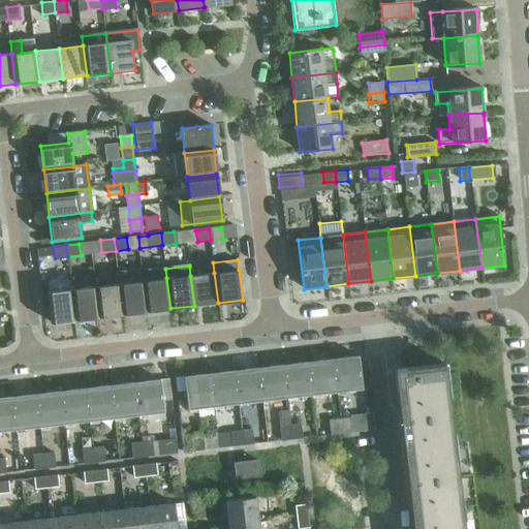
[(142,269),(118,272),(119,275),(120,284),(123,314),(147,311),(144,281),(142,271),(142,269)]
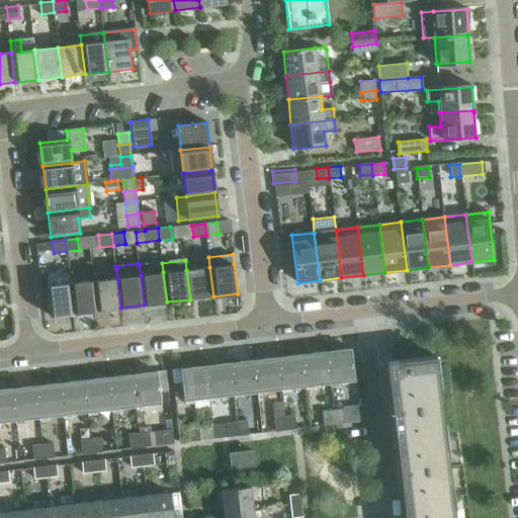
[(162,263),(139,265),(141,275),(144,305),(167,301),(163,272),(162,263)]
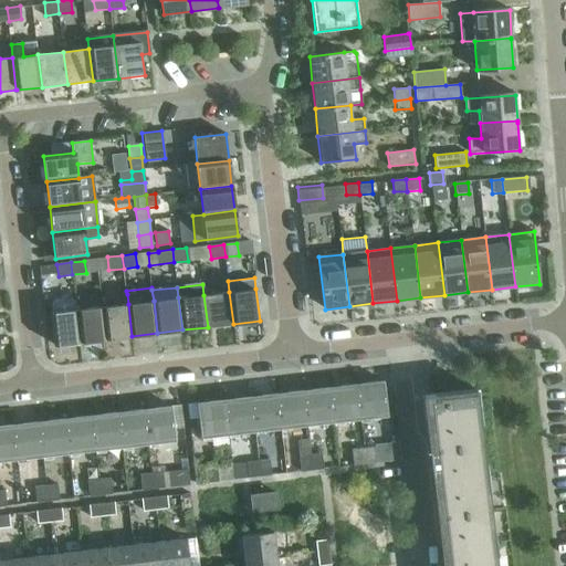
[(229,292),(203,295),(208,327),(233,324),(229,292)]
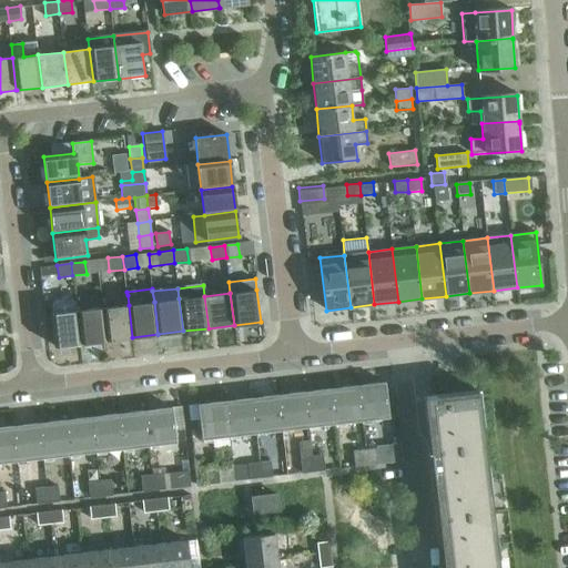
[(53,314),(50,314),(53,346),(81,343),(77,311),(75,301),(75,300),(74,300),(74,298),(73,298),(72,298),(54,301),(53,301),(53,302),(52,302),(52,303),(53,314)]
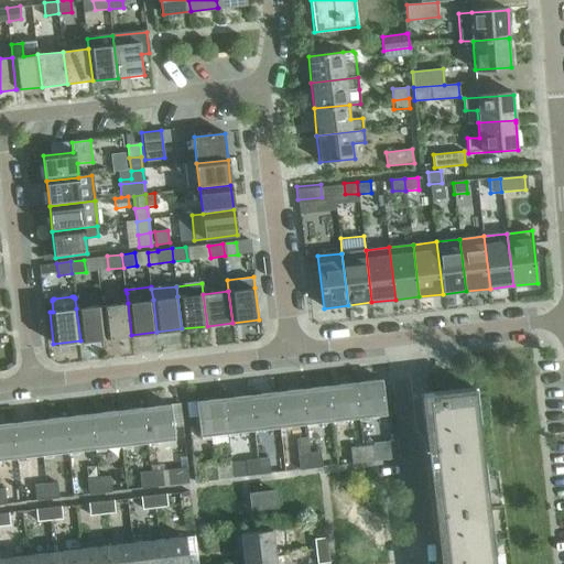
[(128,303),(101,305),(106,337),(131,335),(128,303)]
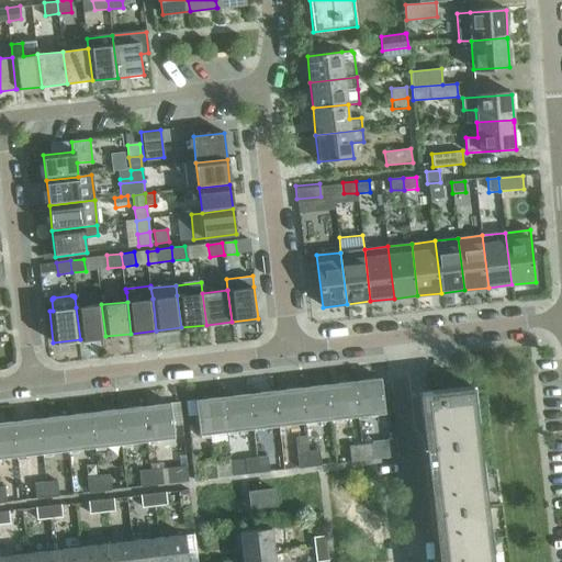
[(101,305),(76,307),(80,339),(104,336),(105,336),(101,304),(101,305)]
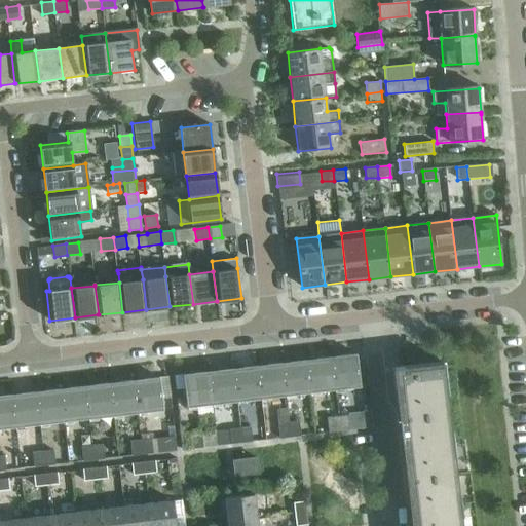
[(331,357),(334,388),(360,385),(355,353),(331,357)]
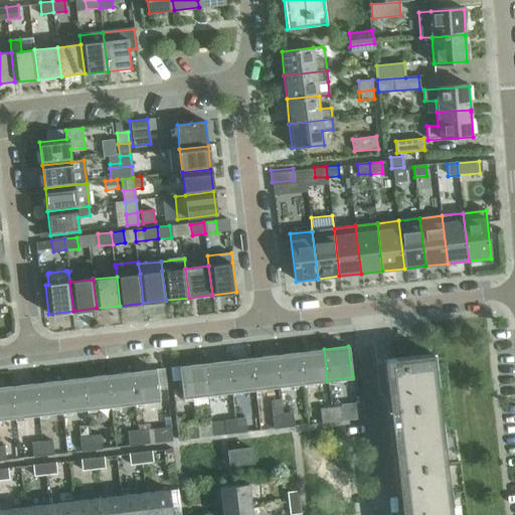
[(300,351),(304,383),(327,380),(324,349),(300,351)]
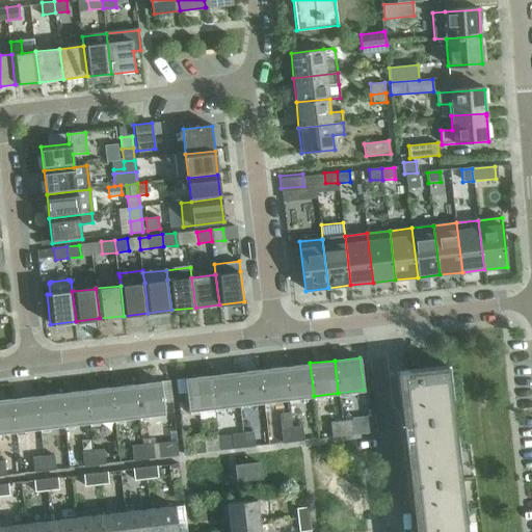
[(285,366),(289,399),(314,396),(310,363),(285,366)]
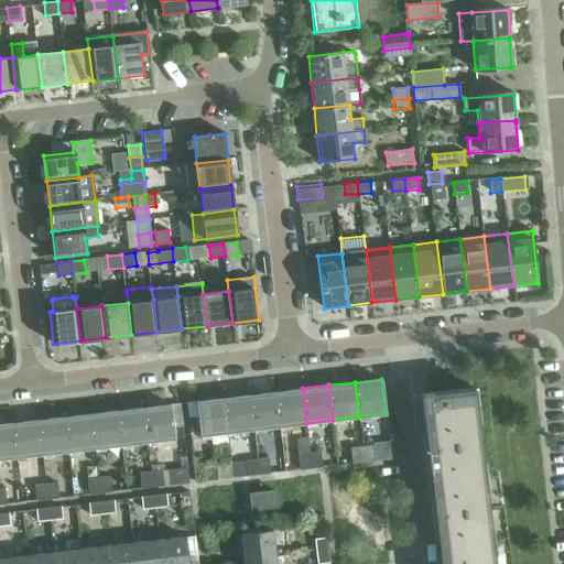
[(421,393),(419,393),(422,414),(430,413),(447,563),(495,563),(484,475),(474,387),(430,392),(421,393)]
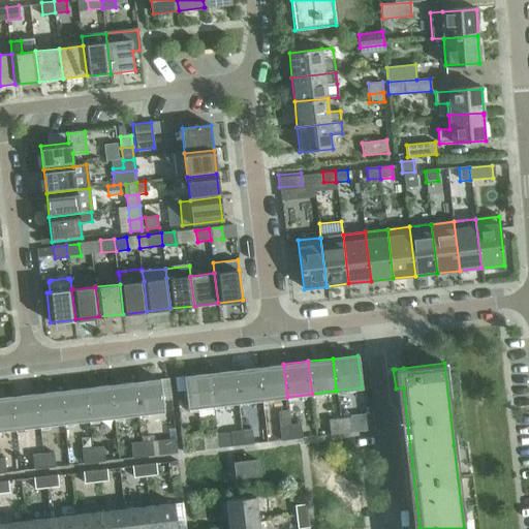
[(258,367),(262,399),(287,397),(283,364),(258,367)]
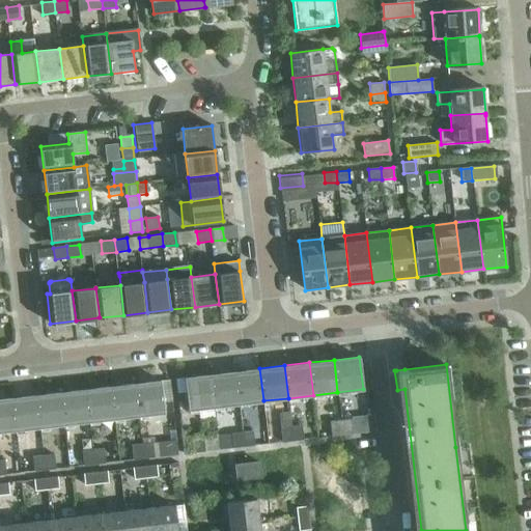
[(235,371),(239,403),(263,400),(259,368),(235,371)]
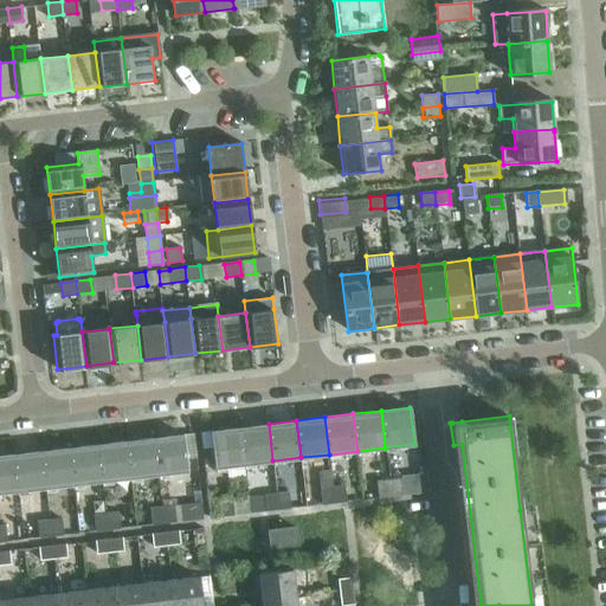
[(240,426),(245,464),(272,461),(269,424),(240,426)]
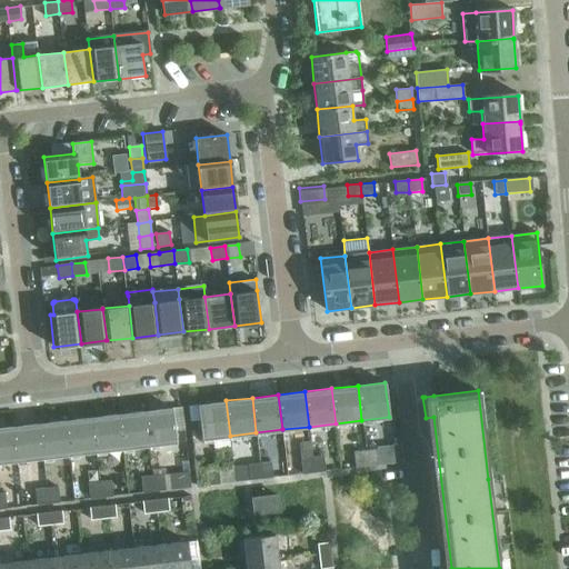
[(202,439),(230,436),(226,400),(199,403),(202,439)]
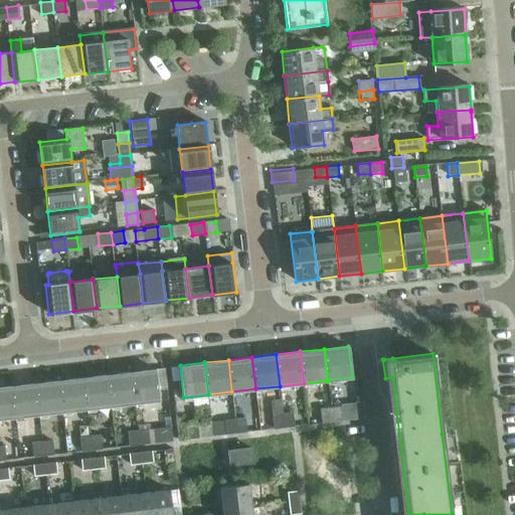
[(156,368),(132,371),(136,403),(160,400),(156,368)]
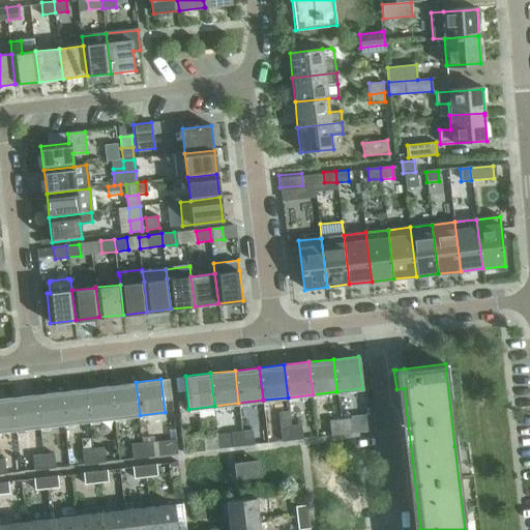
[(111,385),(115,418),(140,415),(136,382),(111,385)]
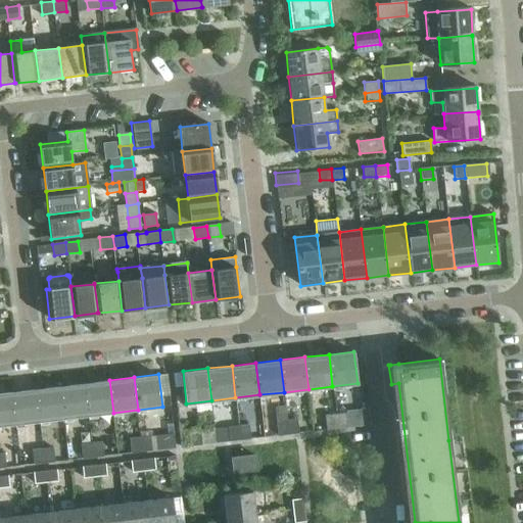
[(89,415),(113,413),(109,380),(85,383),(89,415)]
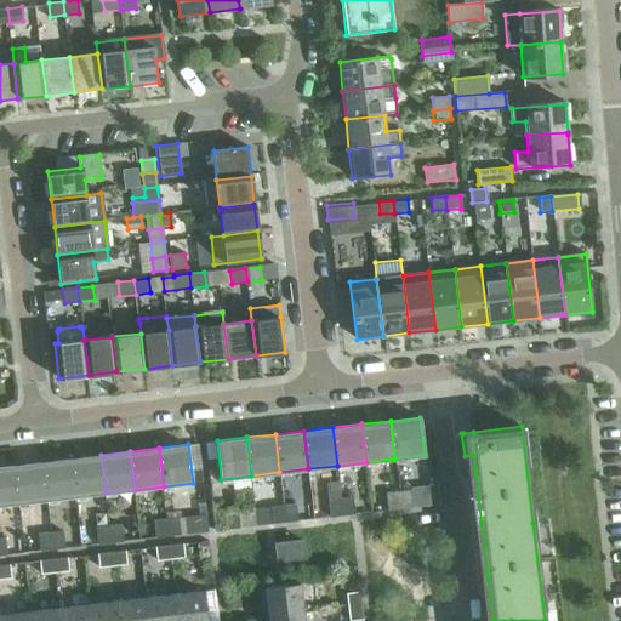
[(72,459),(77,496),(106,493),(101,455),(72,459)]
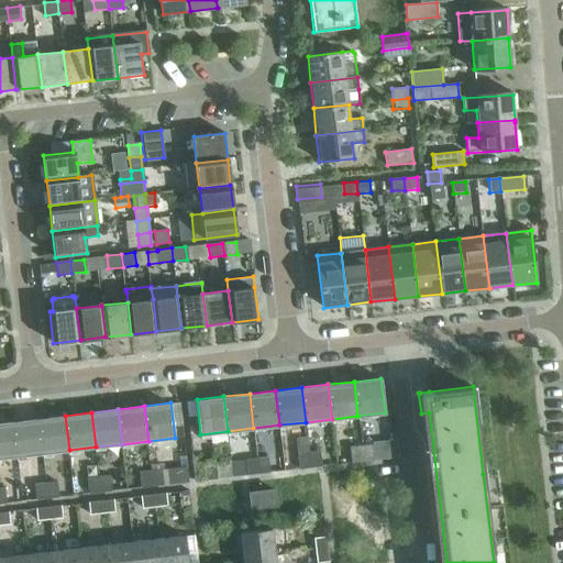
[(39,418),(43,453),(69,450),(65,416),(39,418)]
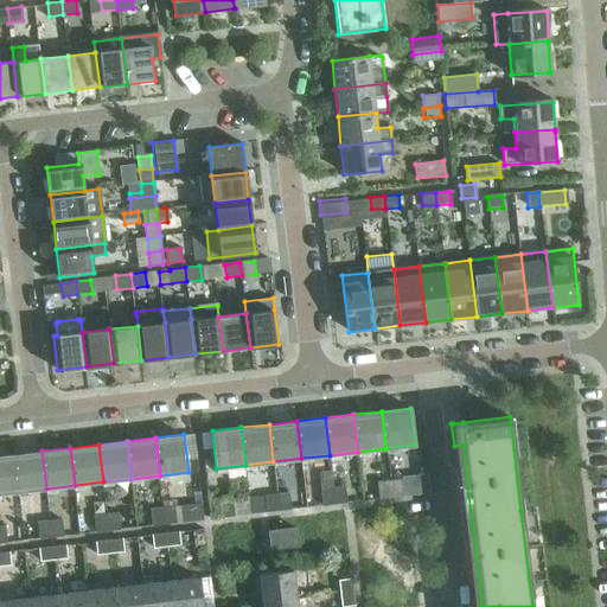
[(14,454),(18,492),(46,489),(42,451),(14,454)]
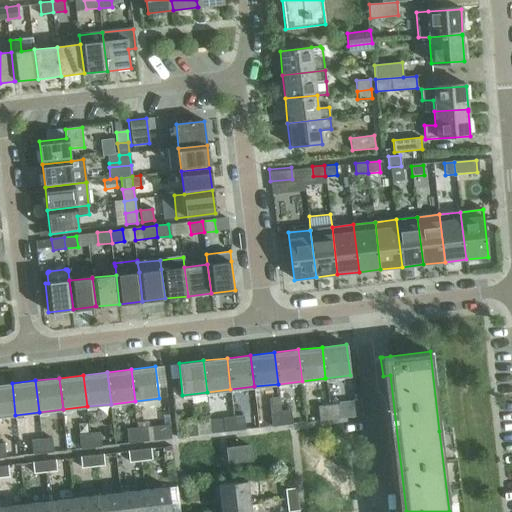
[(0,384),(0,416),(15,415),(12,383),(0,384)]
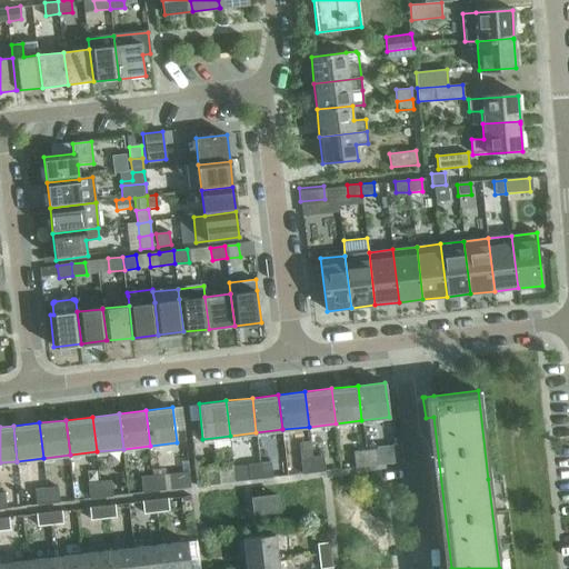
[(365,451),(367,466),(378,465),(376,449),(365,451)]
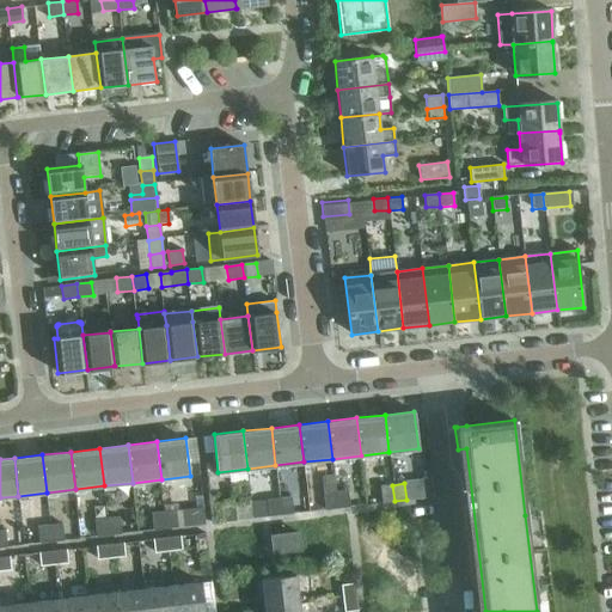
[(395,501),(392,485),(380,487),(383,502),(395,501)]
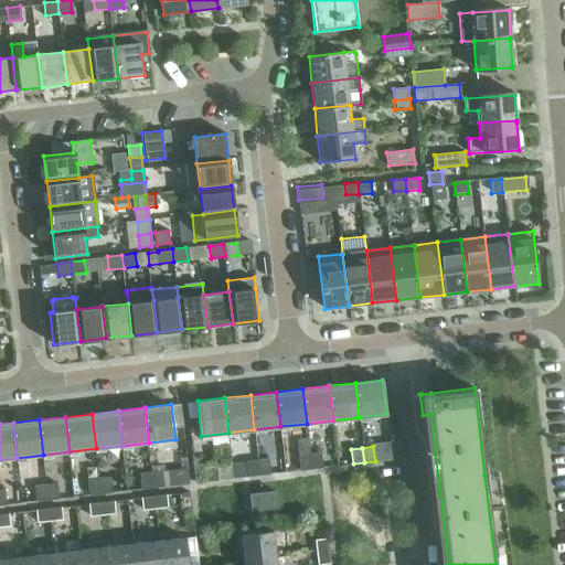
[(310,454),(312,469),(322,468),(321,452),(310,454)]
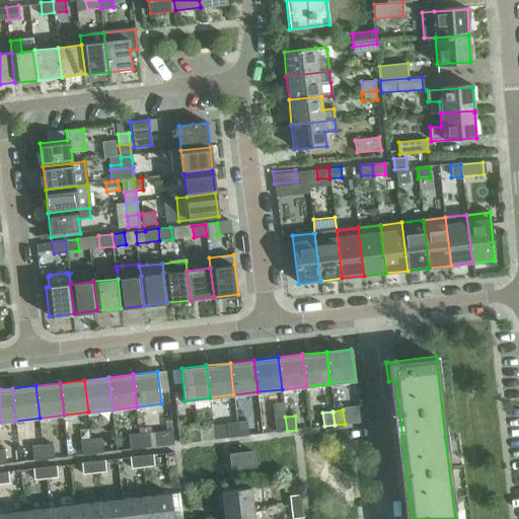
[(287,431),(285,417),(275,418),(276,432),(287,431)]
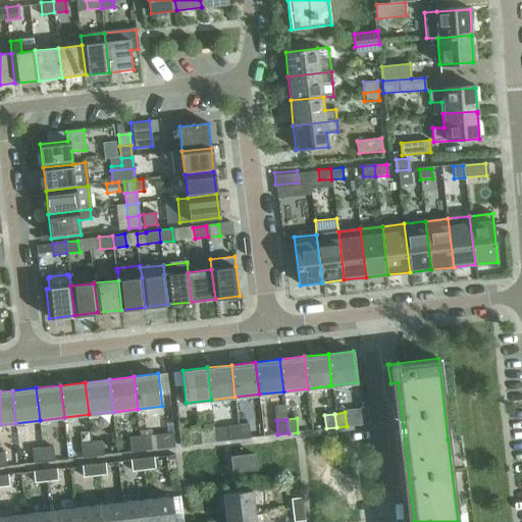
[(239,425),(240,439),(250,438),(248,424),(239,425)]
